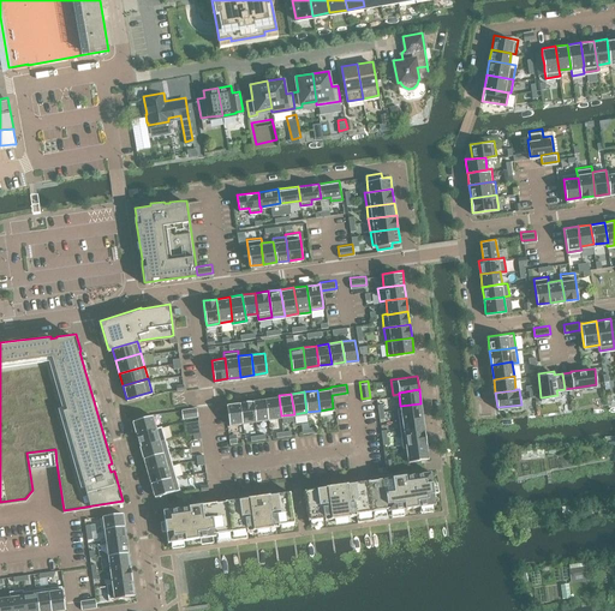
[(279,395),(266,397),(268,418),(281,415),(279,395)]
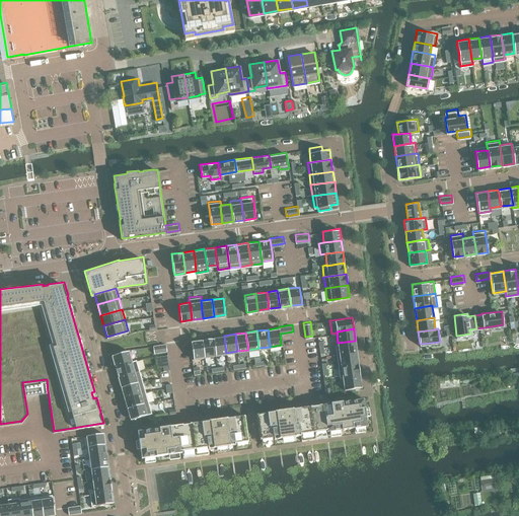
[(213,337),(216,354),(226,353),(224,336),(213,337)]
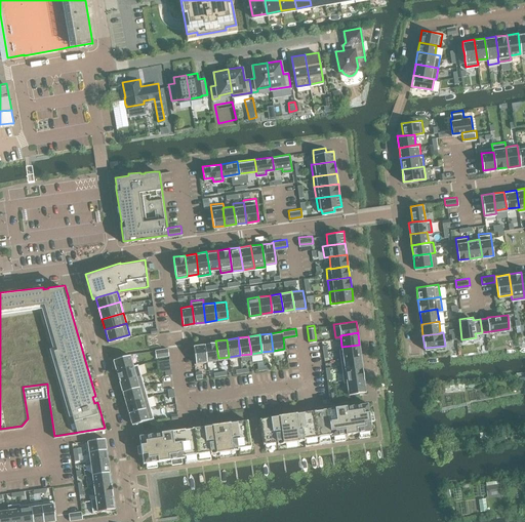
[(215,340),(204,343),(207,360),(218,358),(215,340)]
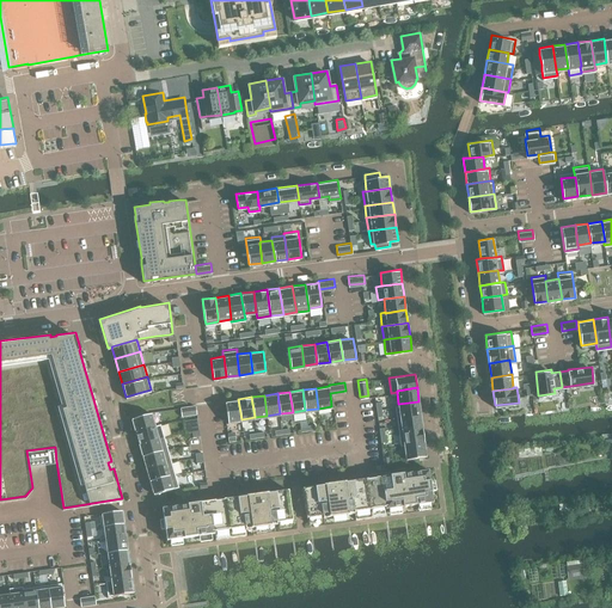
[(242,419),(238,399),(225,400),(228,421),(242,419)]
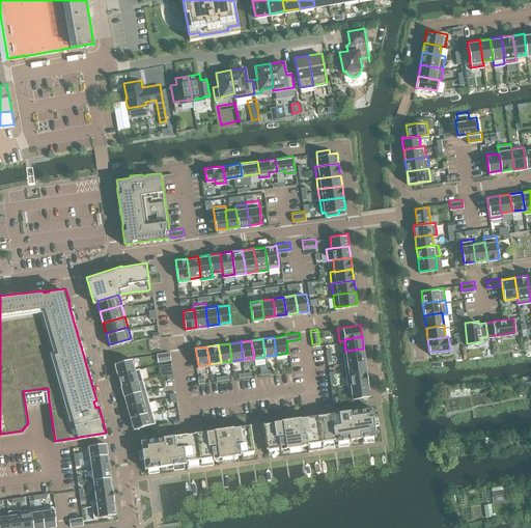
[(363,349),(345,351),(342,351),(344,363),(365,360),(363,349)]
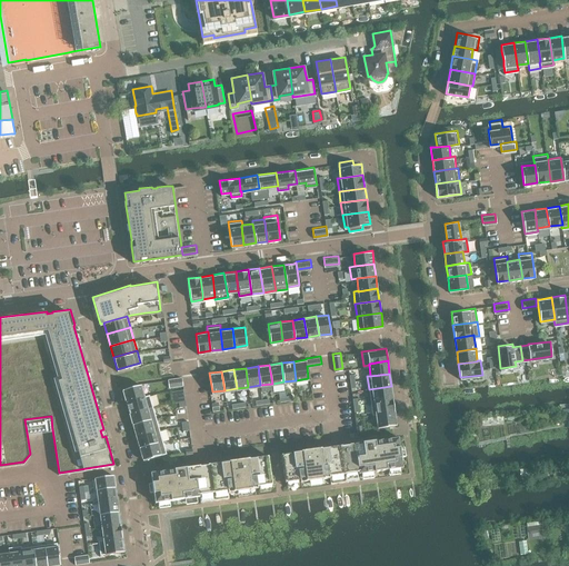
[(176,376),(168,377),(169,386),(183,384),(182,376),(176,376)]
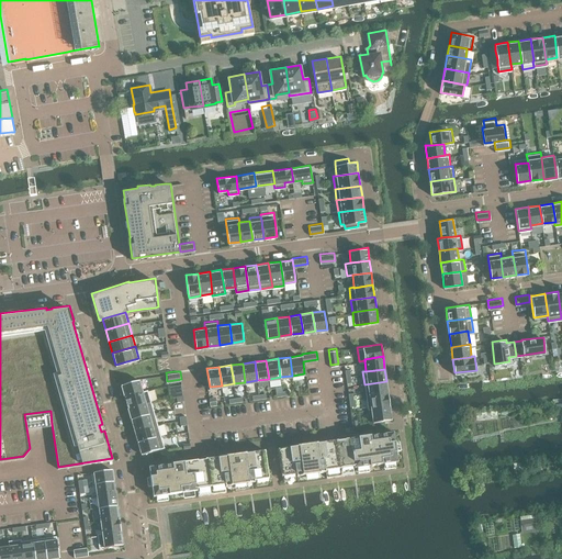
[(124,395),(143,390),(139,378),(138,378),(121,383),(124,395)]
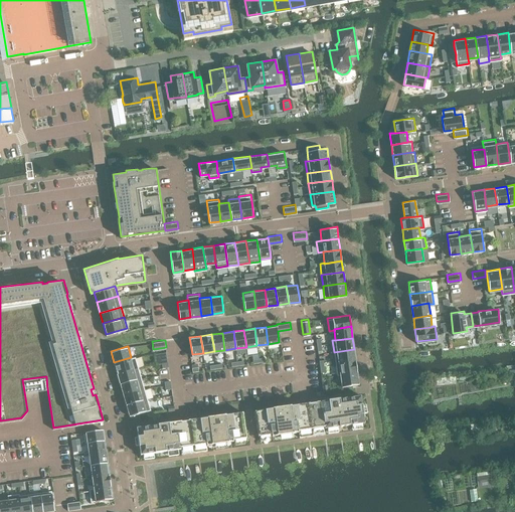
[(334,352),(335,363),(355,360),(354,349),(334,352)]
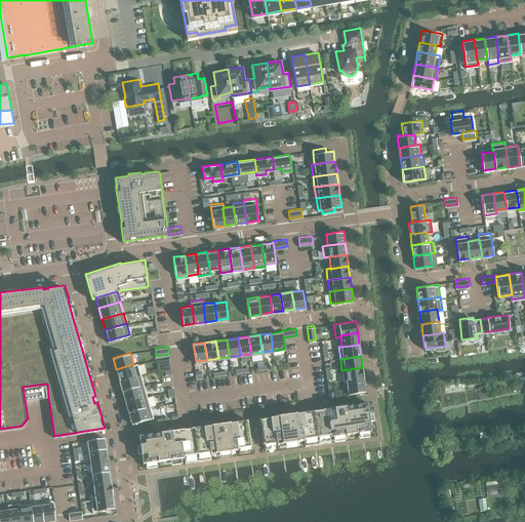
[(133,364),(116,369),(119,379),(140,373),(137,363),(133,364)]
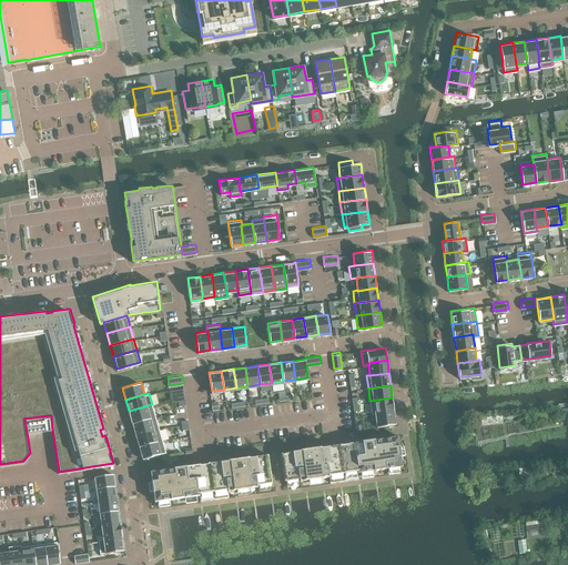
[(375,412),(394,410),(392,397),(369,401),(372,413),(375,412)]
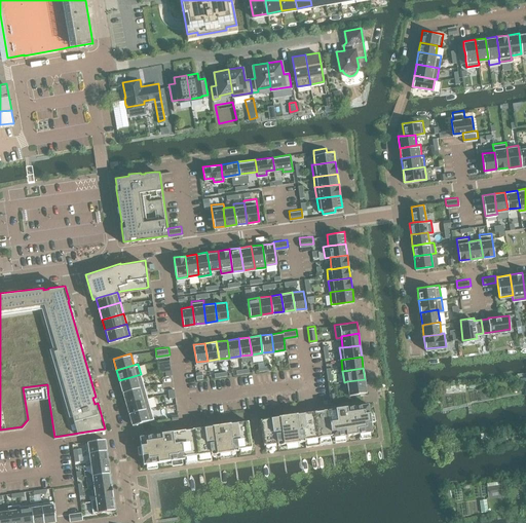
[(122,390),(144,384),(141,374),(119,380),(122,390)]
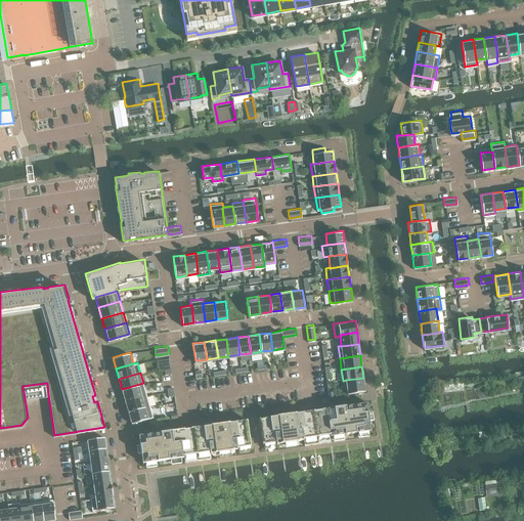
[(363,378),(346,380),(348,392),(365,390),(363,378)]
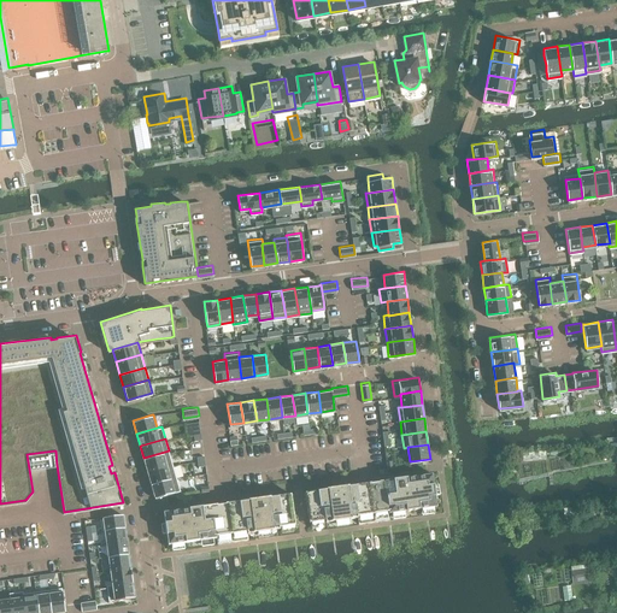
[(169,451),(144,458),(147,471),(172,464),(169,451)]
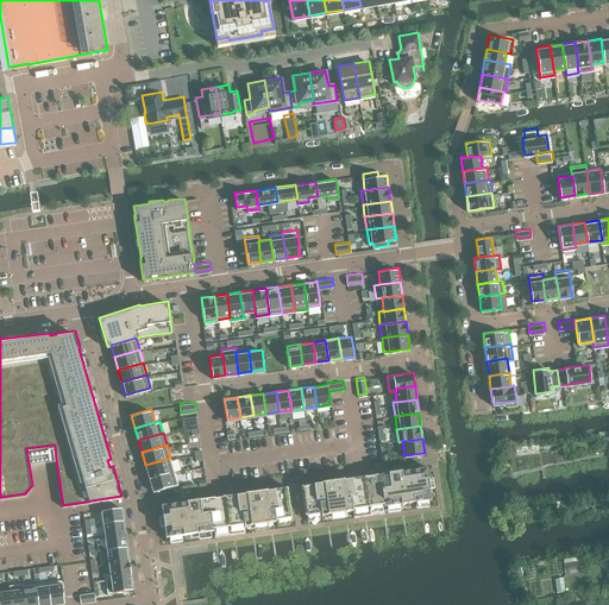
[(149,477),(174,470),(170,458),(145,465),(149,477)]
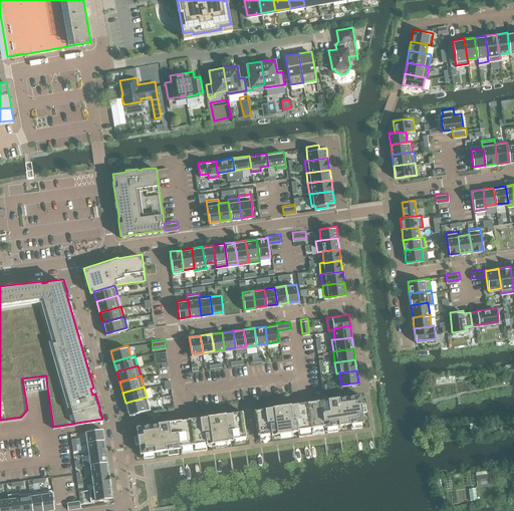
[(324,431),(323,426),(363,420),(360,395),(360,393),(343,395),(338,396),(254,408),(257,434),(271,432),(271,434),(298,430),(298,435),(324,431)]
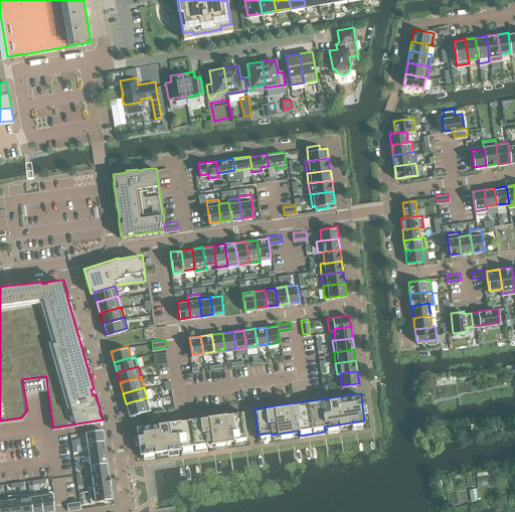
[(147,397),(126,403),(129,414),(139,411),(151,408),(147,397)]
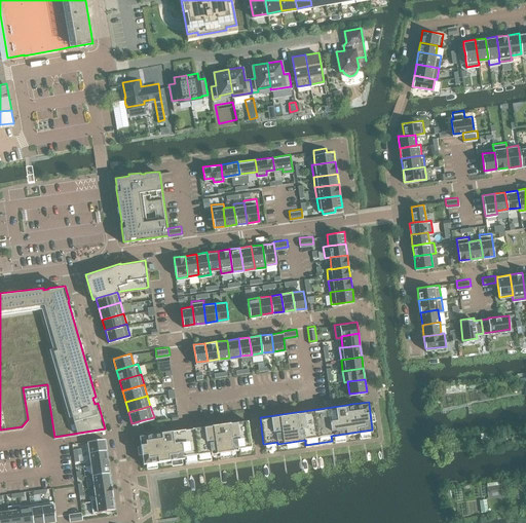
[(139,435),(143,462),(163,459),(185,456),(185,462),(212,458),(211,453),(238,449),(238,447),(252,445),(248,419),(139,435)]
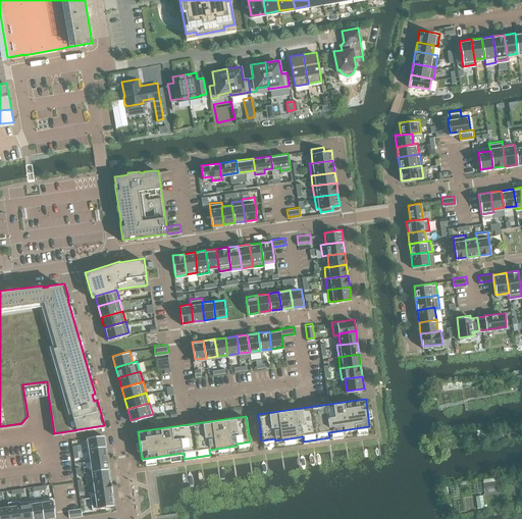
[(89,448),(106,446),(104,433),(87,436),(89,448)]
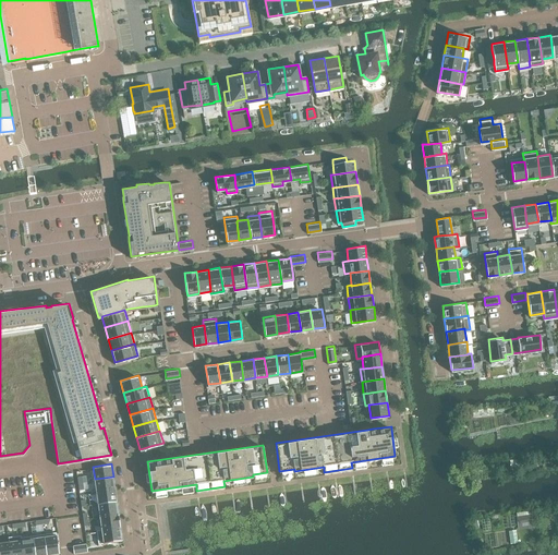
[(95,479),(96,491),(114,487),(113,477),(95,479)]
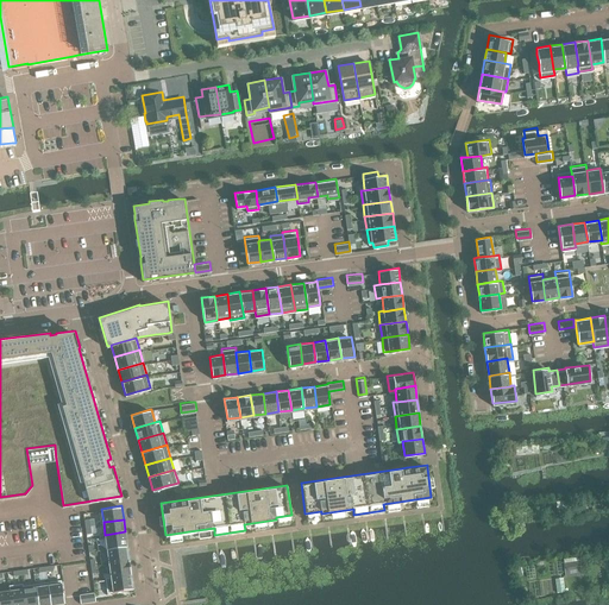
[(107,547),(127,544),(125,531),(105,535),(107,547)]
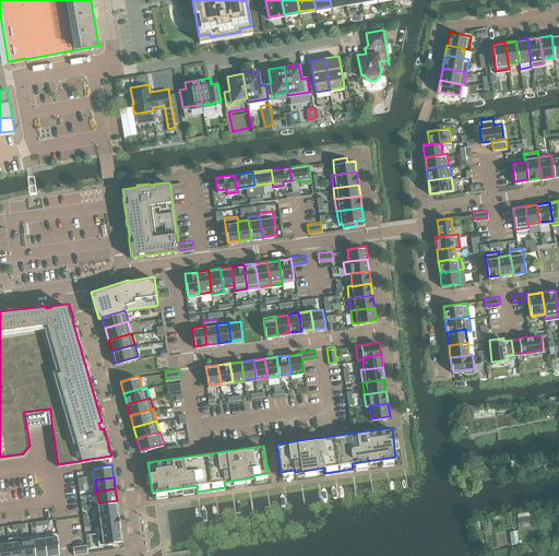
[(98,503),(99,516),(118,513),(117,500),(98,503)]
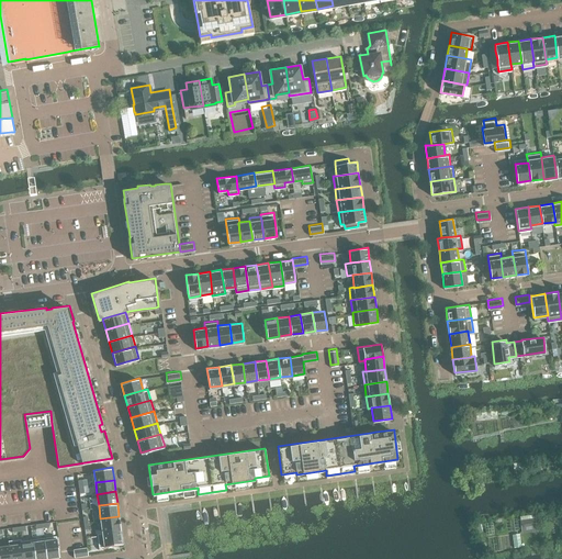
[(102,532),(121,529),(119,516),(100,518),(102,532)]
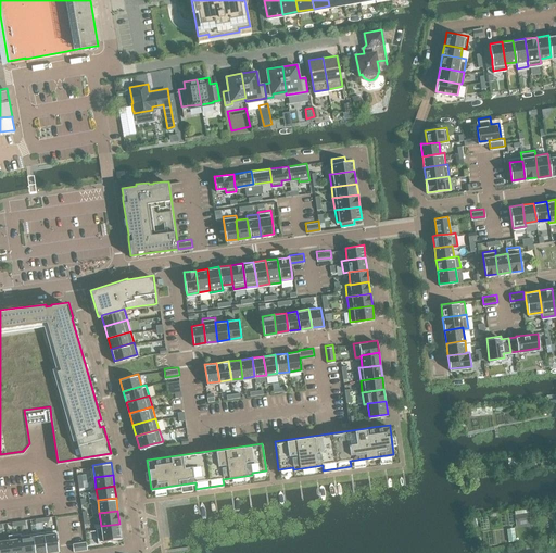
[(529,511),(515,513),(516,522),(530,519),(529,511)]
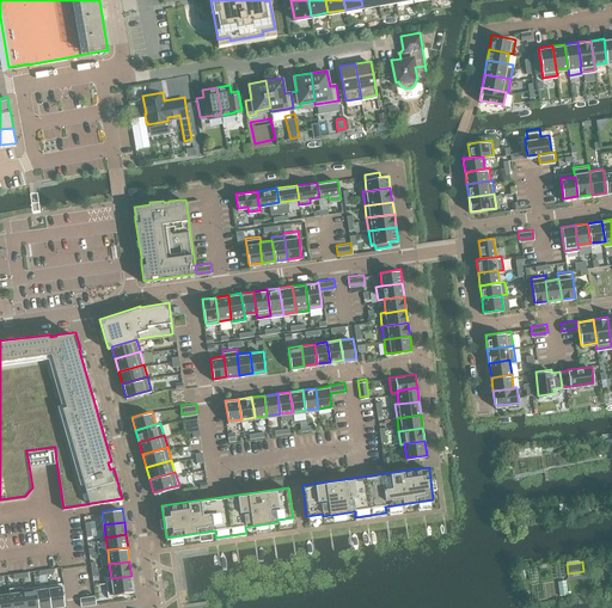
[(134,590),(132,576),(111,578),(105,579),(108,594),(134,590)]
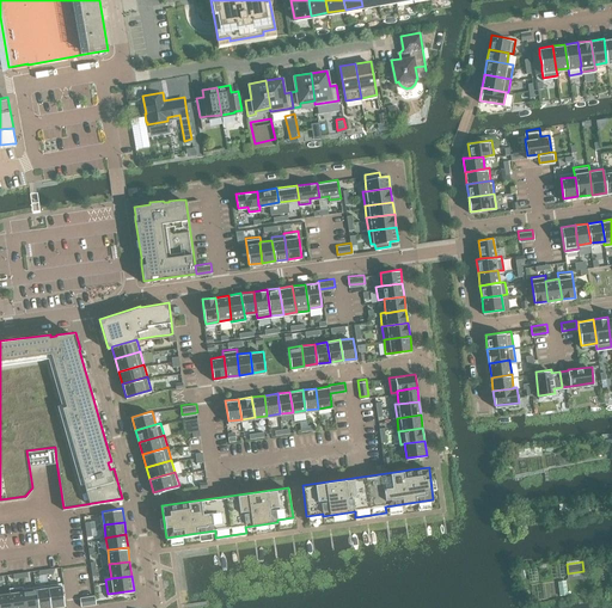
[(65,605),(63,595),(61,581),(48,583),(51,607),(65,605)]
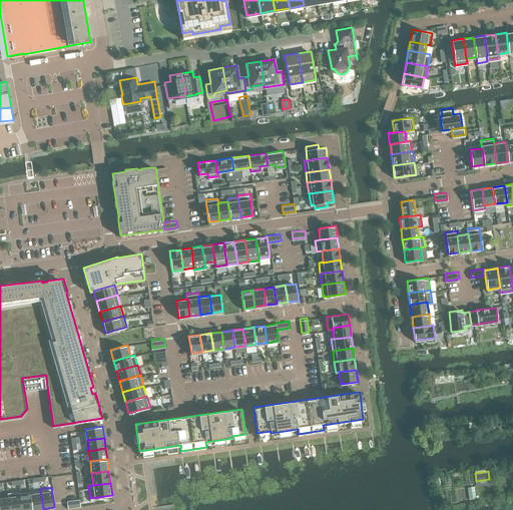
[(40,489),(29,490),(32,509),(33,509),(43,509),(40,489)]
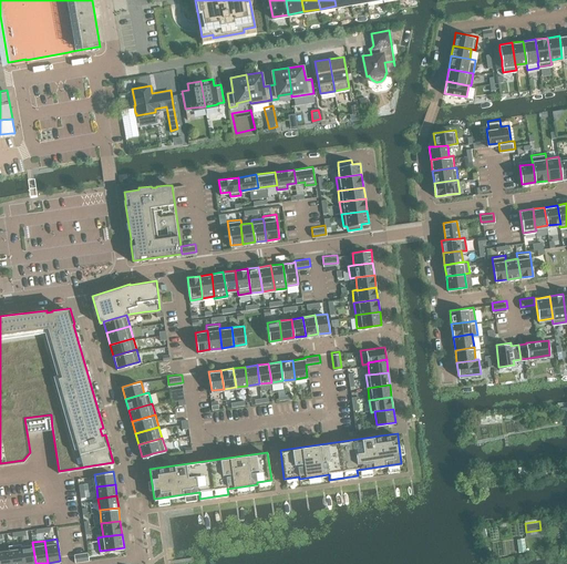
[(9,549),(11,563),(23,563),(21,544),(20,542),(8,543),(9,549)]
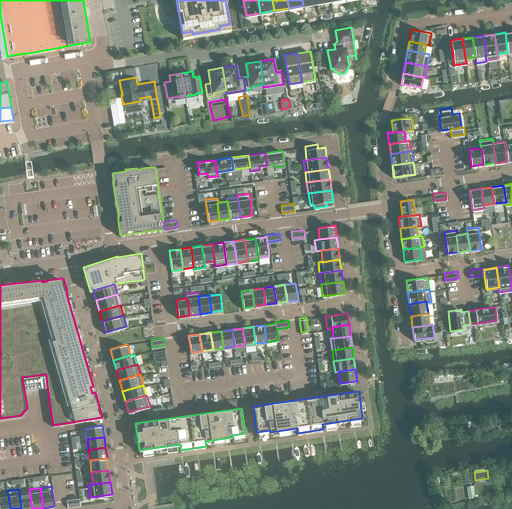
[(21,508),(32,508),(29,489),(19,491),(21,508)]
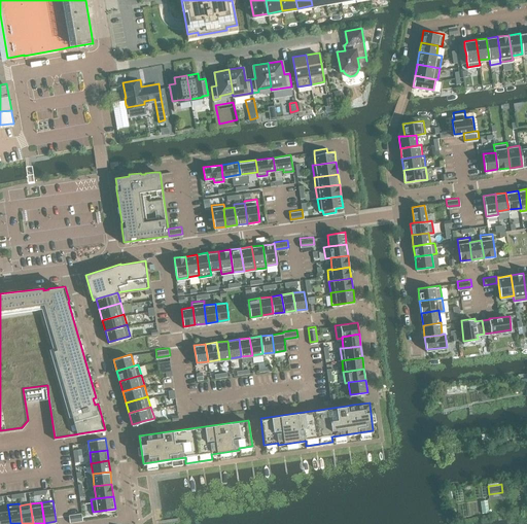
[(10,523),(8,510),(0,511),(0,523),(10,523)]
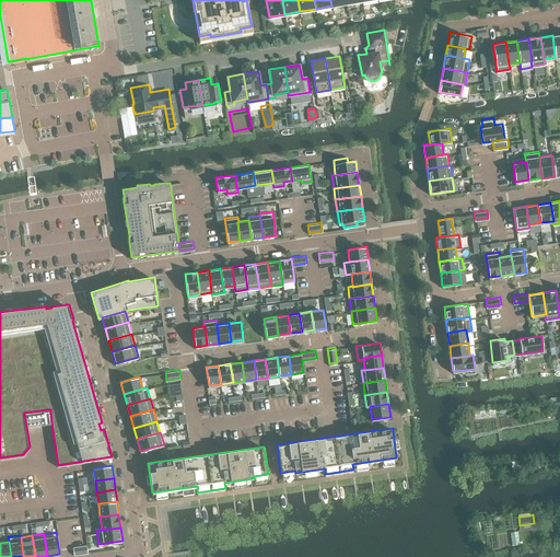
[(86,544),(72,546),(73,554),(88,552),(86,544)]
